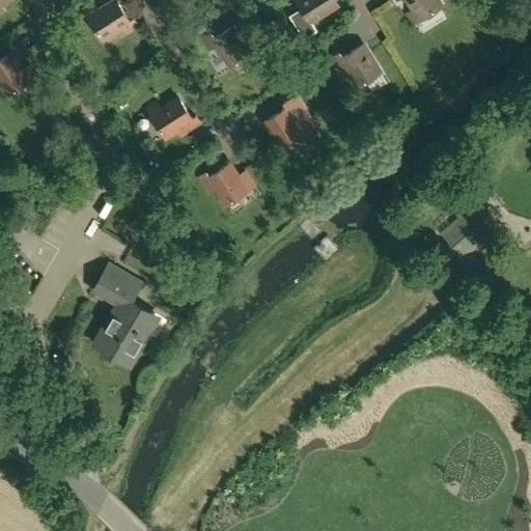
[(0,0),(0,14),(4,11),(0,5),(8,0),(0,0)]
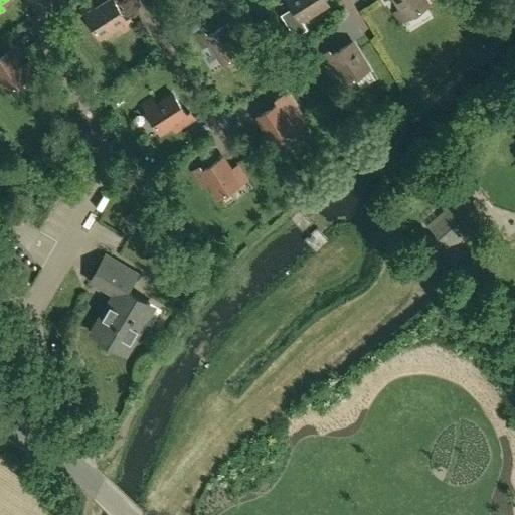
[(126,21),(113,0),(112,0),(96,10),(92,4),(82,10),(101,38),(120,26),(124,31),(135,24),(131,18),(126,21)]
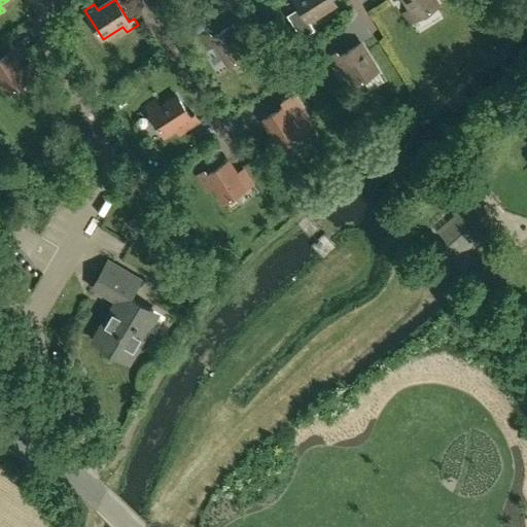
[(294,0),(300,7),(287,15),(302,39),(315,30),(310,22),(337,5),(332,0),(294,0)]
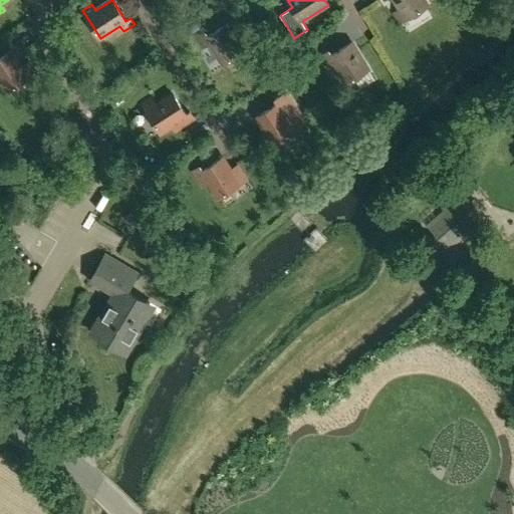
[(429,5),(425,0),(394,0),(401,10),(395,13),(400,23),(429,5)]
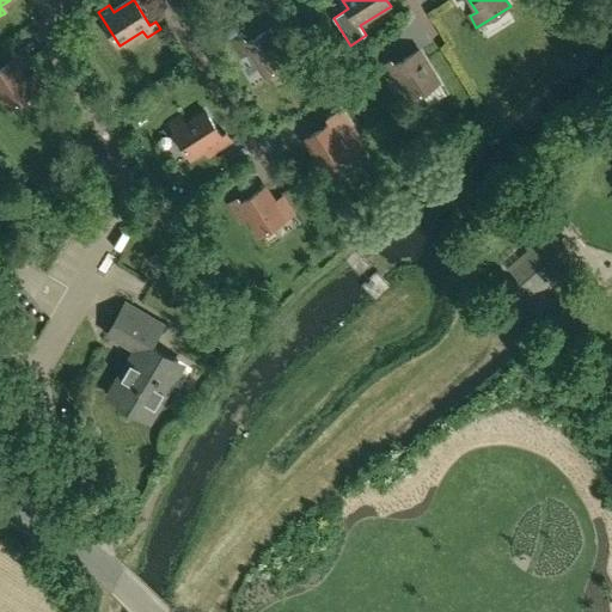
[(285,49),(273,29),(248,44),(244,40),(237,44),(244,56),(251,53),(265,77),(299,55),(292,44),(285,49)]
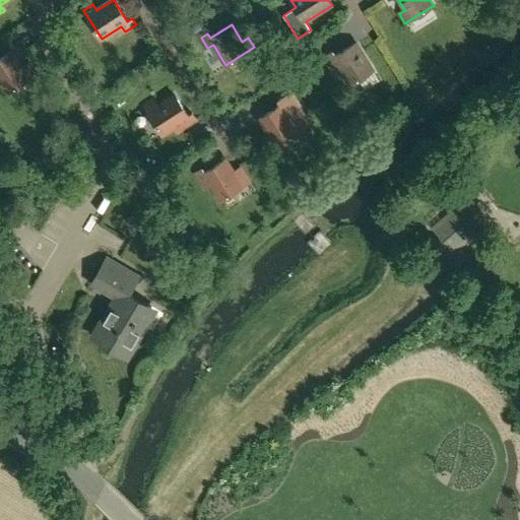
[(373,70),(356,44),(335,57),(332,53),(326,56),(333,67),(338,64),(350,84),(373,70)]
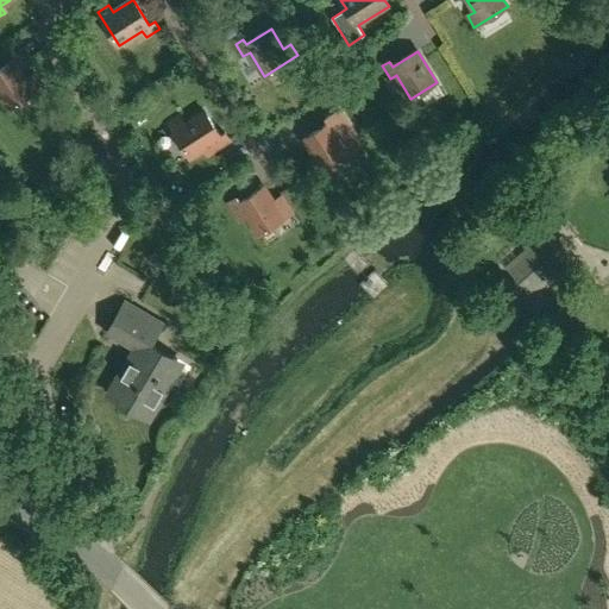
[(27,80),(14,61),(0,70),(0,94),(10,108),(42,87),(35,75),(27,80)]
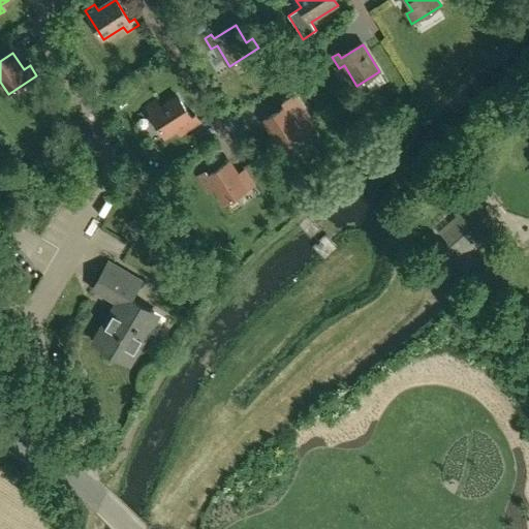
[(192,119),(178,97),(160,107),(157,101),(147,107),(165,136),(186,124),(189,129),(200,122),(196,116),(192,119)]
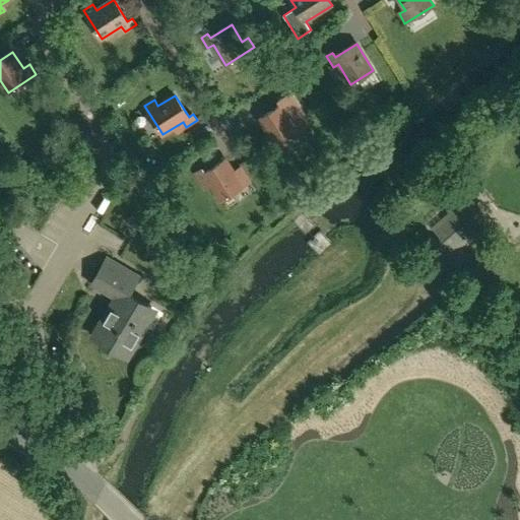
[(281,106),(260,119),(270,136),(265,140),(271,149),(299,132),(286,112),(291,108),(285,98),(278,102),(281,106)]
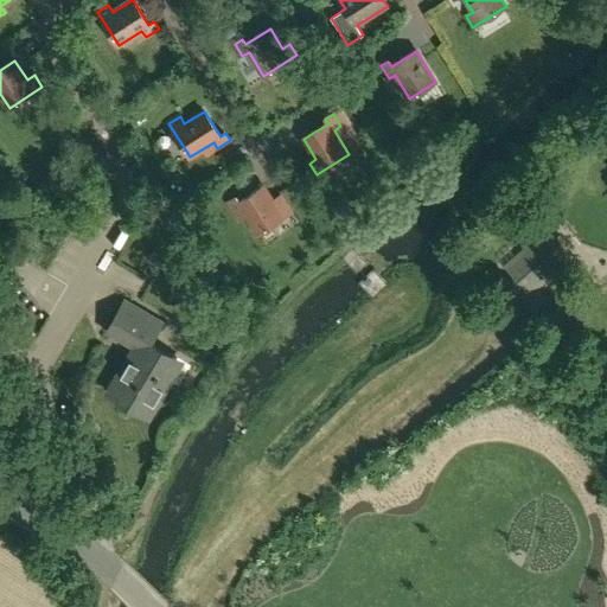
[(236,198),(229,203),(241,221),(247,216),(257,234),(283,217),(263,186),(238,203),(236,198)]
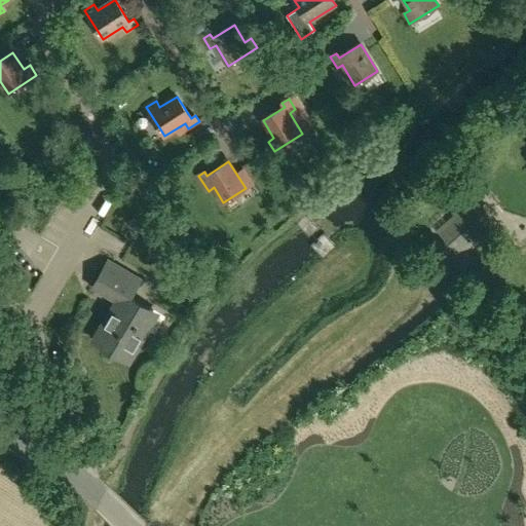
[(439,234),(455,253),(463,246),(493,220),(476,200),(444,229),(439,234)]
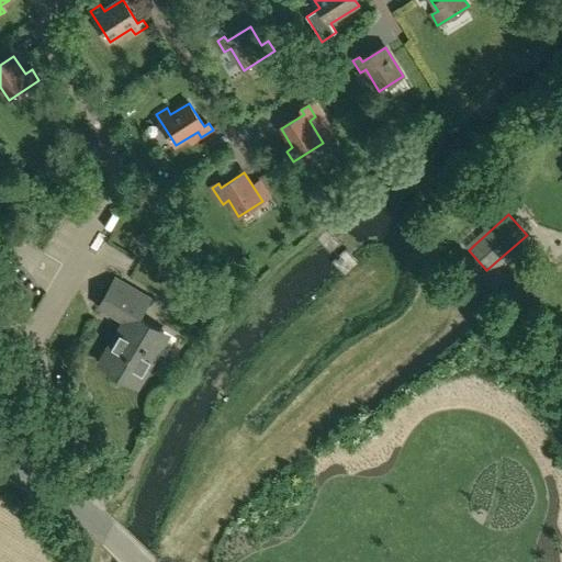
[(145,224),(136,238),(153,248),(161,234),(145,224)]
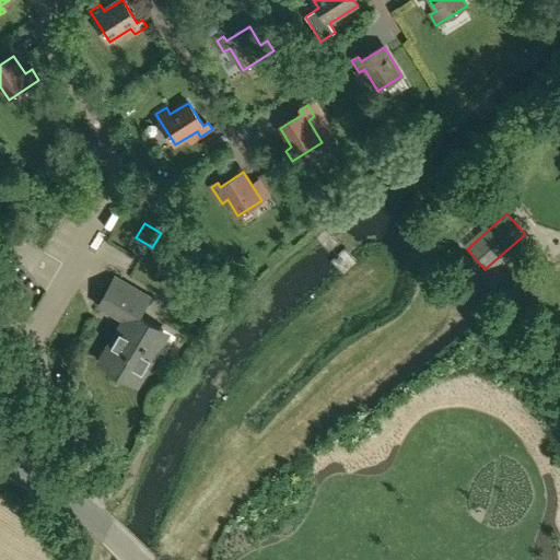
[(138,385),(156,353),(153,350),(164,331),(139,316),(149,300),(115,279),(100,304),(126,319),(100,363),(138,385)]
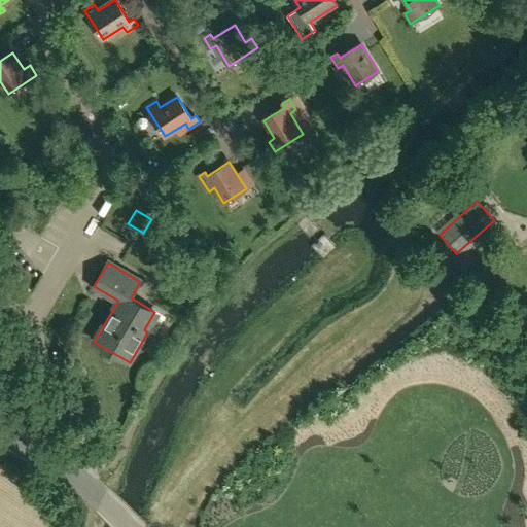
[(0,366),(8,361),(0,349),(0,366)]
